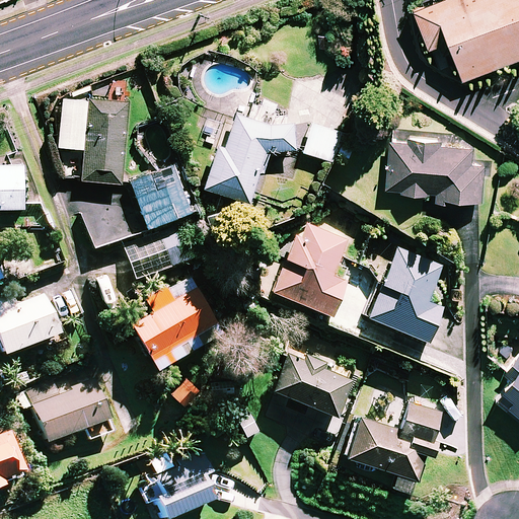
[(518,0),(426,0),(412,5),(427,47),(439,42),(443,53),(450,50),(461,79),(518,57),(518,0)]
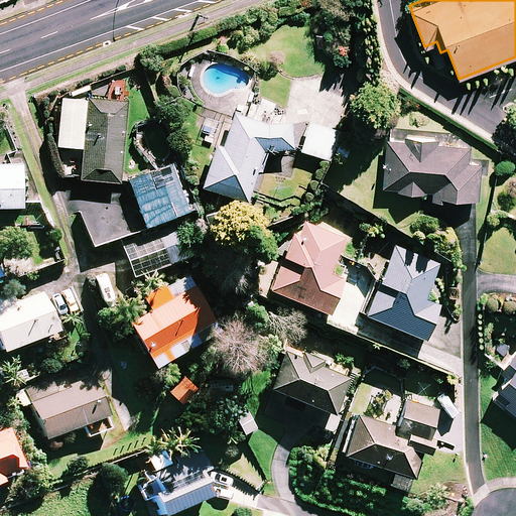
[(126,101),(60,97),(57,146),(83,148),(81,179),(120,182),(126,101)]
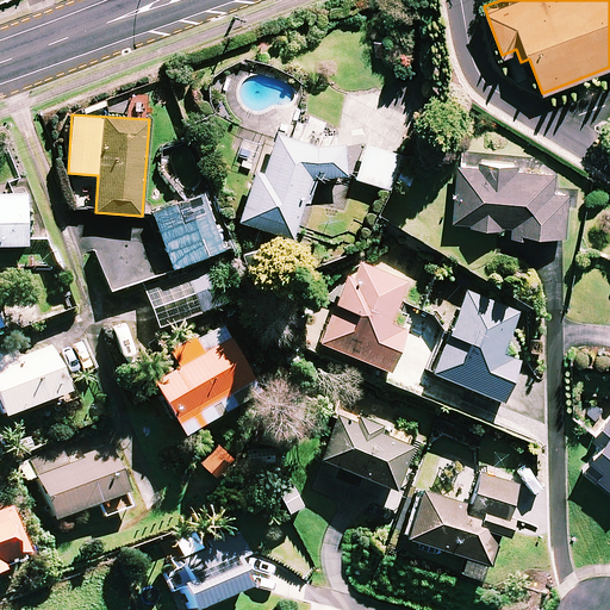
[(319,148),(274,134),(263,169),(256,167),(240,222),(291,237),(303,200),(306,201),(316,173),(338,180),(348,149),(321,141),(319,148)]
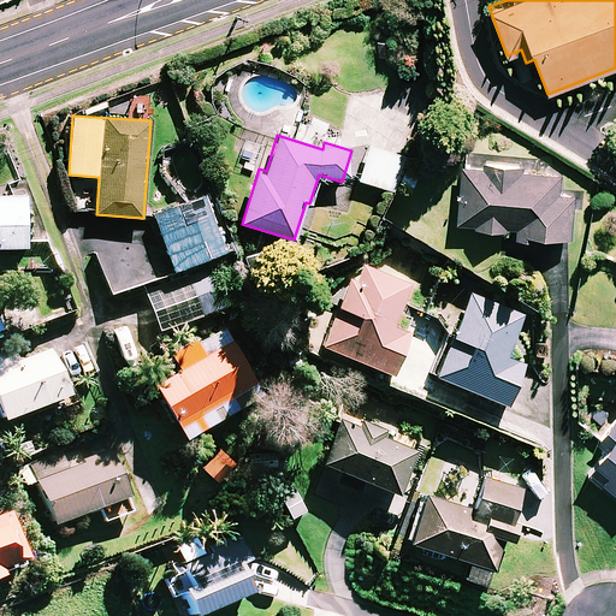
[(402,157),(369,147),(359,181),(391,191),(402,157)]
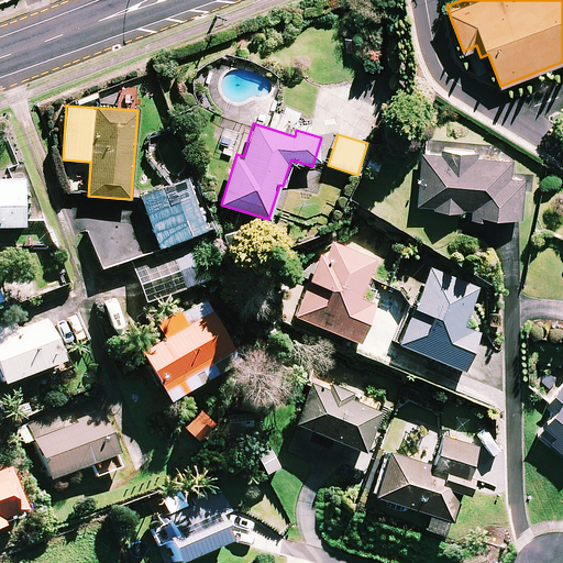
[(511,155),(439,148),(439,153),(423,151),(419,208),(522,217),(526,178),(510,177),(511,155)]
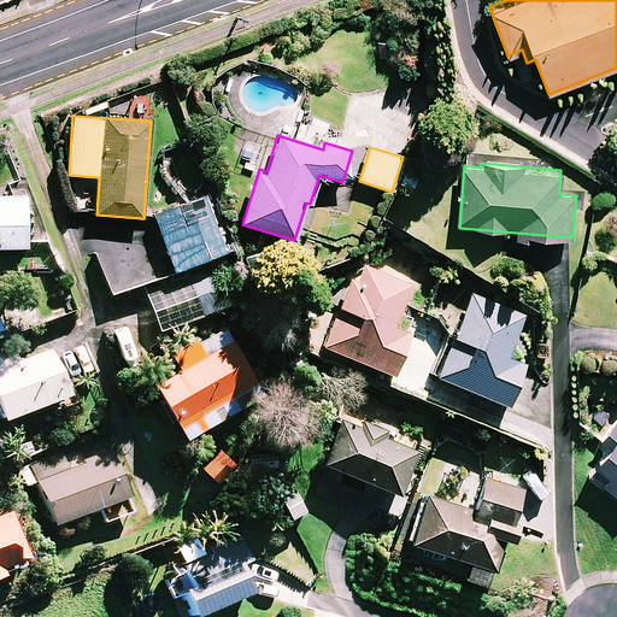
[(0,247),(29,247),(28,197),(0,197),(0,247)]
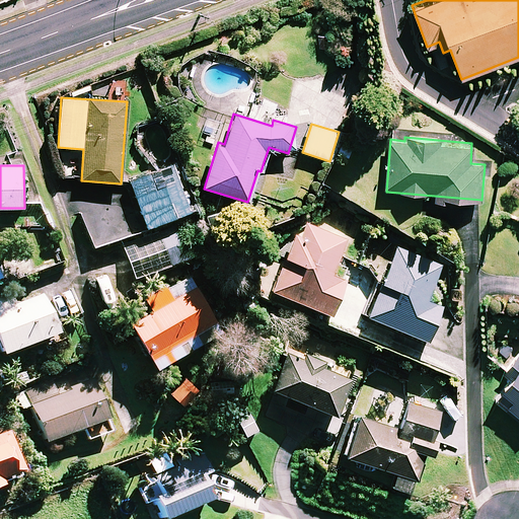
[(189,213),(173,166),(129,180),(144,227),(189,213)]
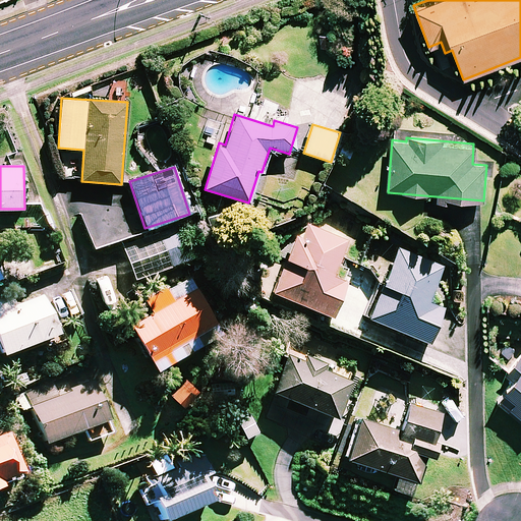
[(346,241),(302,223),(273,292),(332,316),(347,281),(332,275),(346,241)]
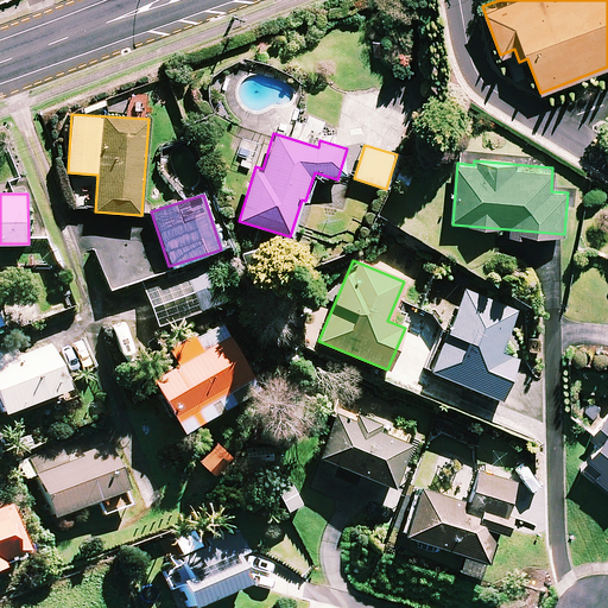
[(238,295),(226,263),(145,291),(157,324),(238,295)]
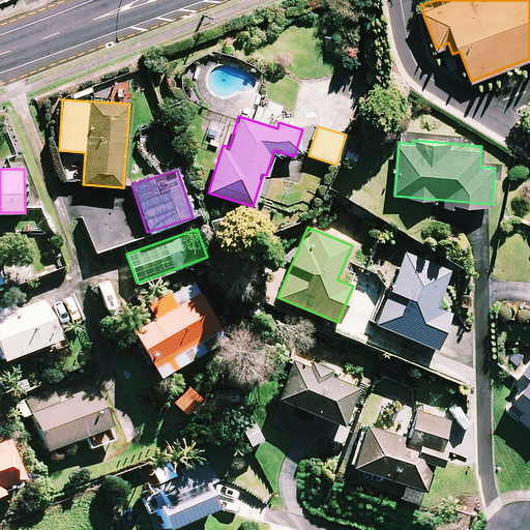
[(450,272),(406,253),(375,323),(435,349),(450,315),(435,308),(450,272)]
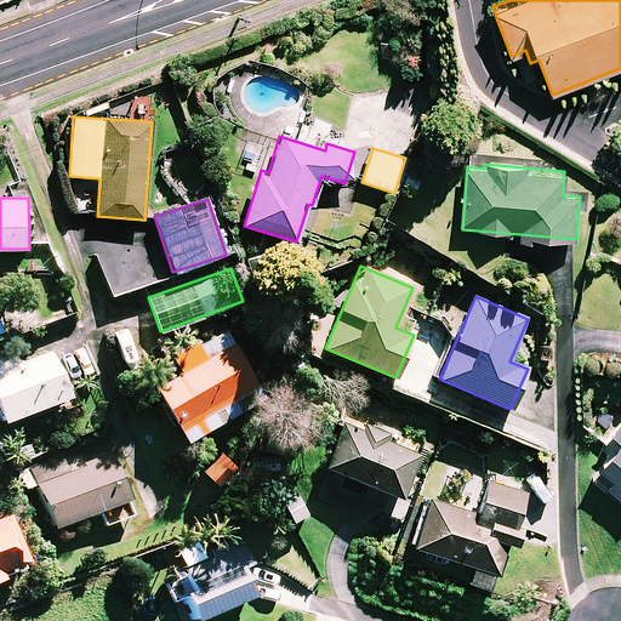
[(262,397),(226,329),(174,358),(182,372),(157,386),(184,438),(262,397)]
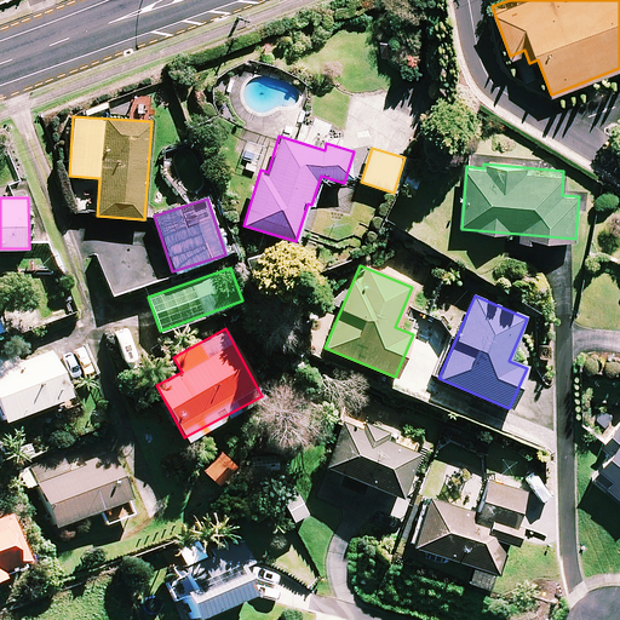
[(72,408),(46,340),(0,357),(0,415),(4,425),(51,407),(55,414),(72,408)]
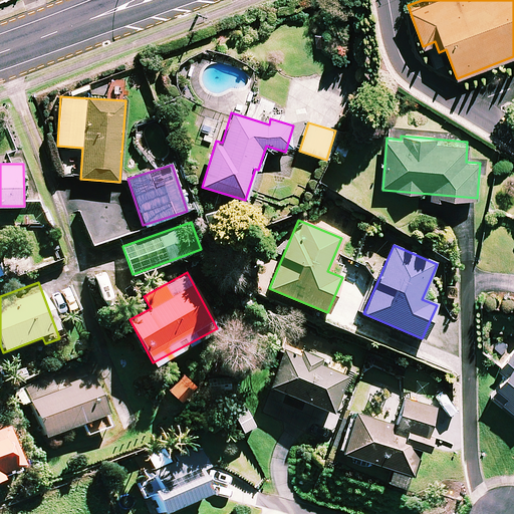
[(348,371),(285,345),(268,384),(331,412),(348,371)]
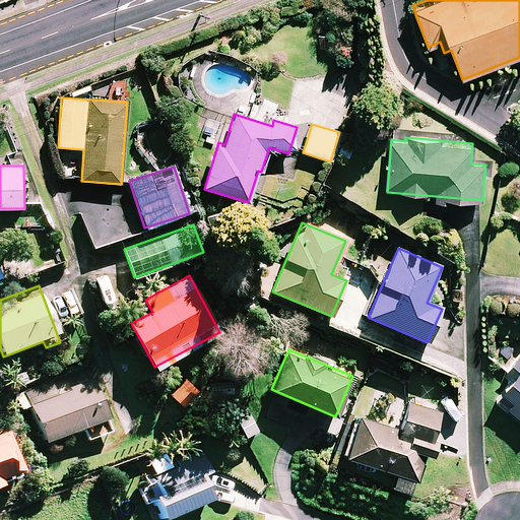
[(519,370),(497,399),(519,418),(519,370)]
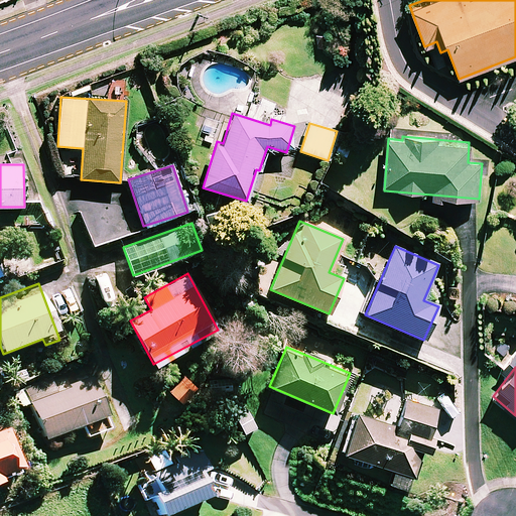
[(109,429),(91,380),(57,392),(52,379),(18,391),(24,406),(32,403),(45,440),(82,426),(86,437),(109,429)]
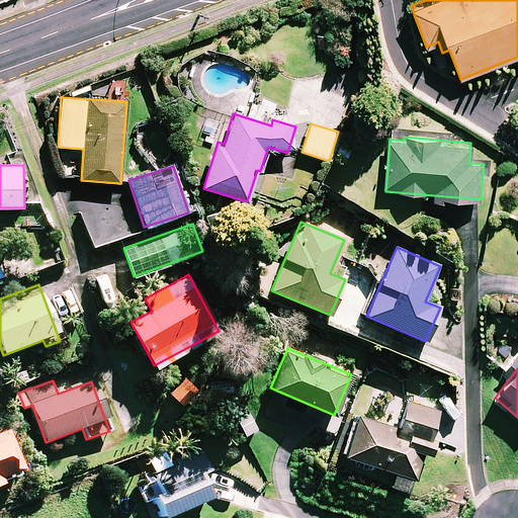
[(439,411),(407,400),(397,428),(359,415),(345,456),(397,473),(392,487),(412,494),(439,411)]
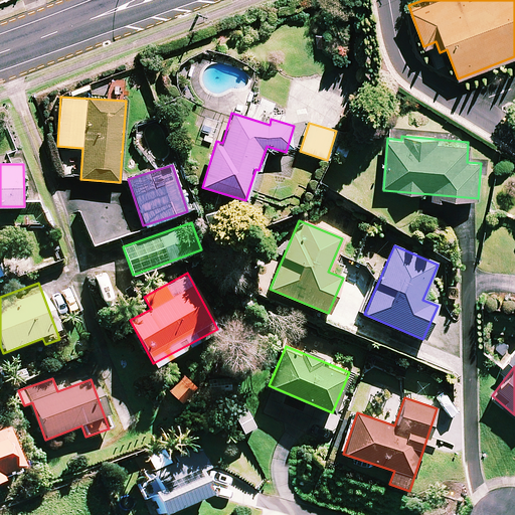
[(0,483),(3,482),(1,478),(20,471),(2,421),(0,422),(0,483)]
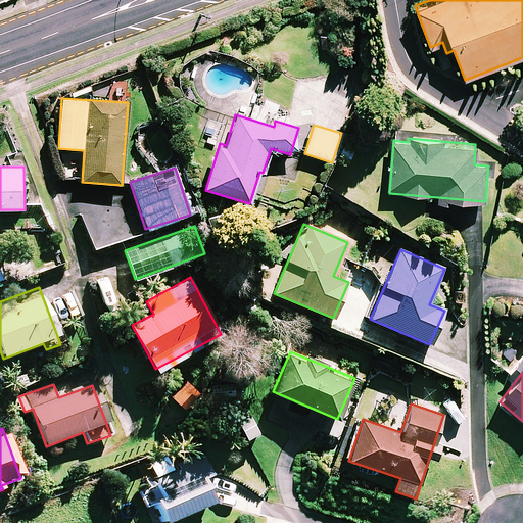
[(207,476),(200,458),(183,465),(188,478),(150,494),(161,522),(164,522),(209,505),(199,479),(207,476)]
